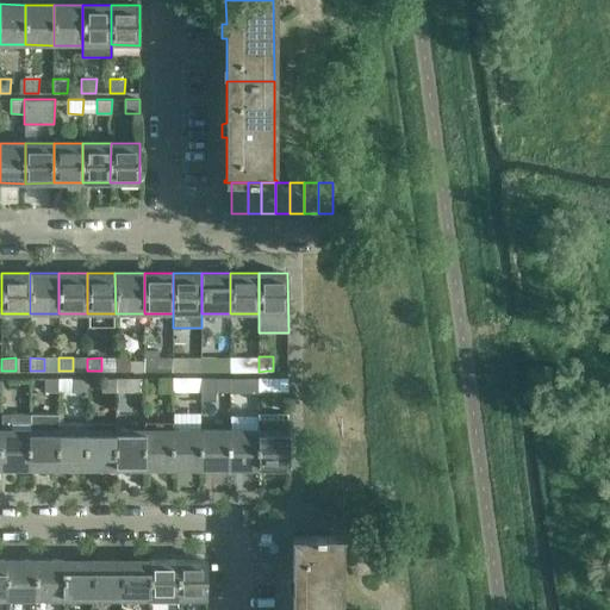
[(130,359),(116,358),(116,371),(130,372),(130,359)]
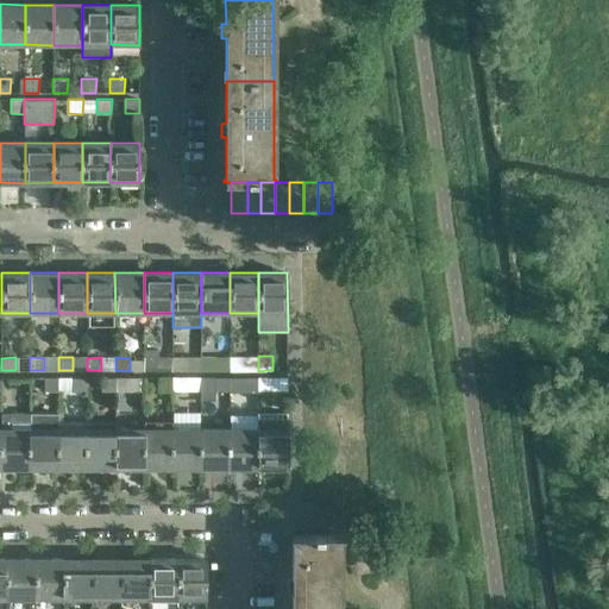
[(158,357),(144,357),(144,370),(158,370),(158,357)]
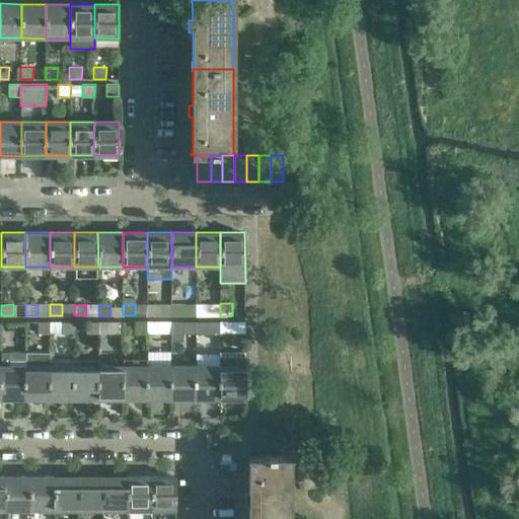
[(159,304),(147,304),(147,315),(159,316),(159,304)]
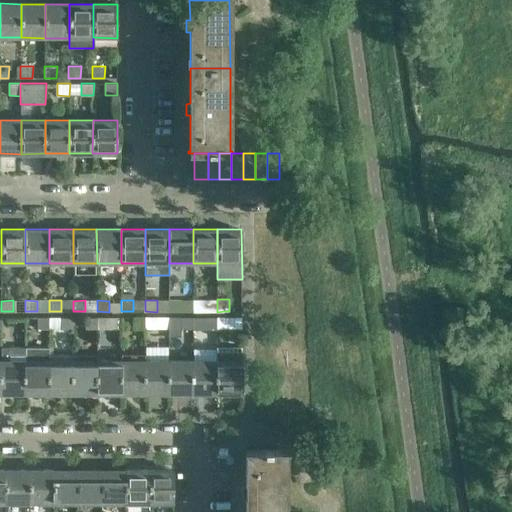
[(181,300),(169,300),(169,311),(181,311),(181,300)]
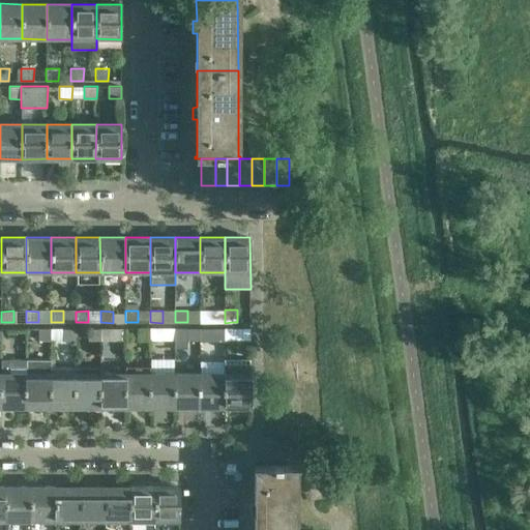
[(212,311),(200,311),(200,322),(212,322),(212,311)]
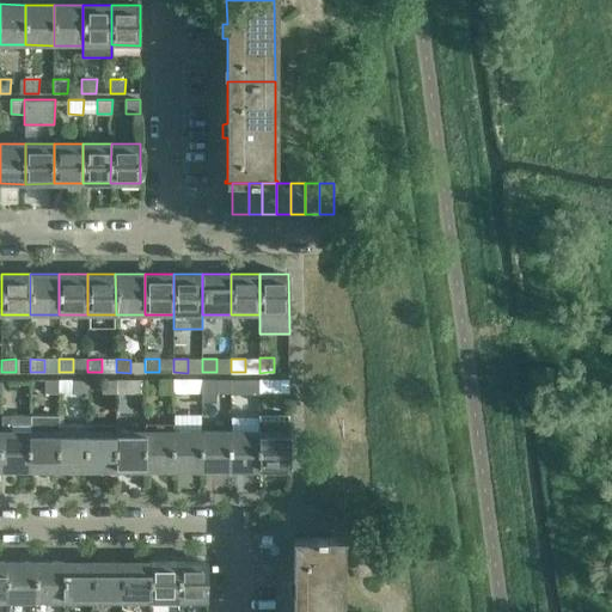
[(59,379),(44,379),(44,393),(59,393),(59,379)]
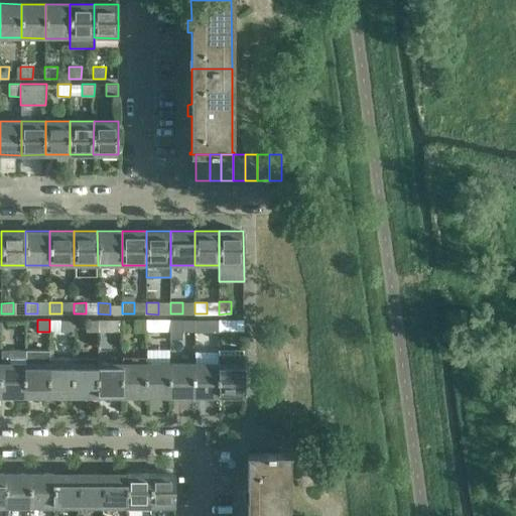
[(74,319),(61,319),(61,332),(74,332),(74,319)]
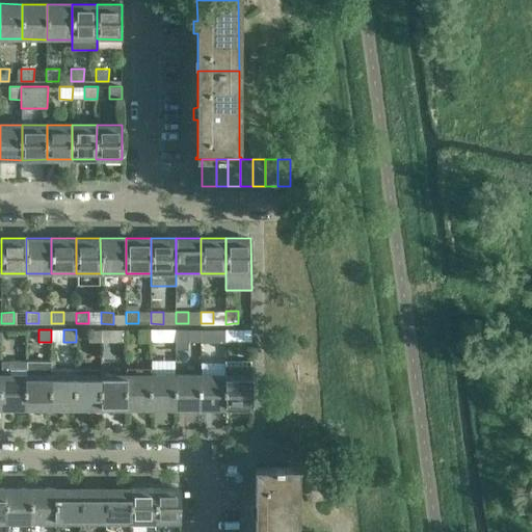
[(101,329),(88,329),(88,342),(101,342),(101,329)]
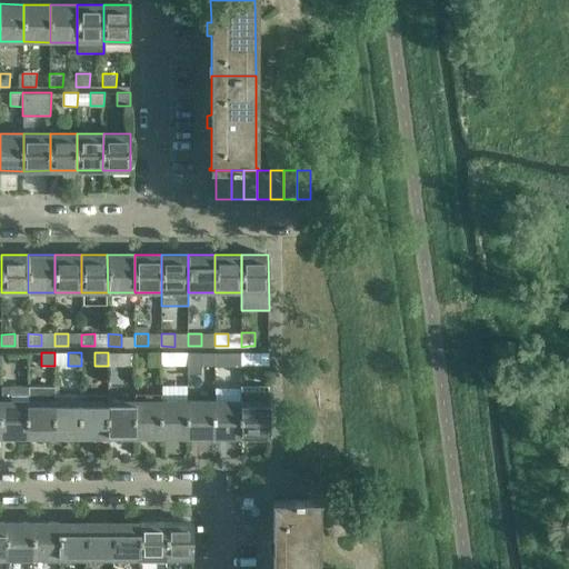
[(135,352),(121,352),(121,366),(135,366),(135,352)]
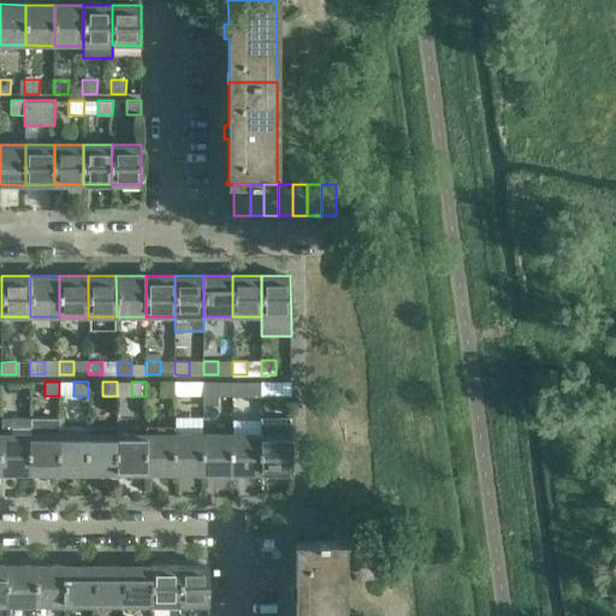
[(175,381),(160,381),(160,396),(175,396),(175,381)]
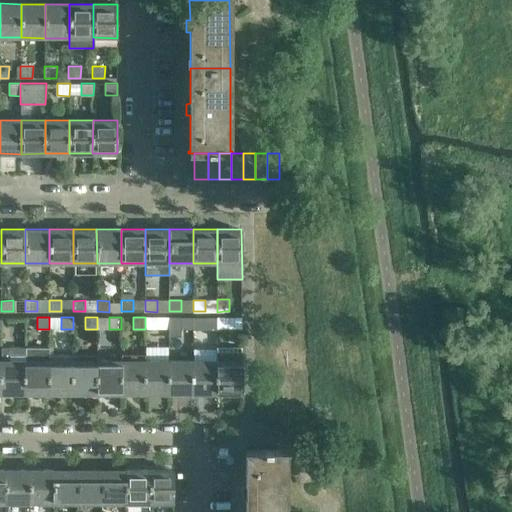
[(169,317),(157,317),(157,329),(169,329),(169,317)]
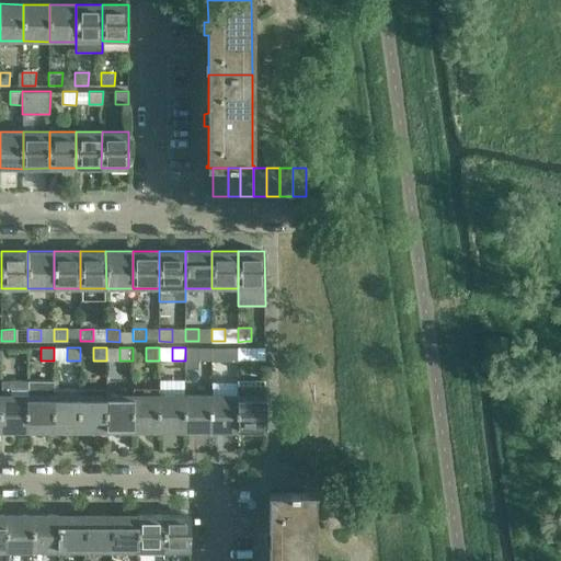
[(212,347),(198,347),(198,361),(212,361),(212,347)]
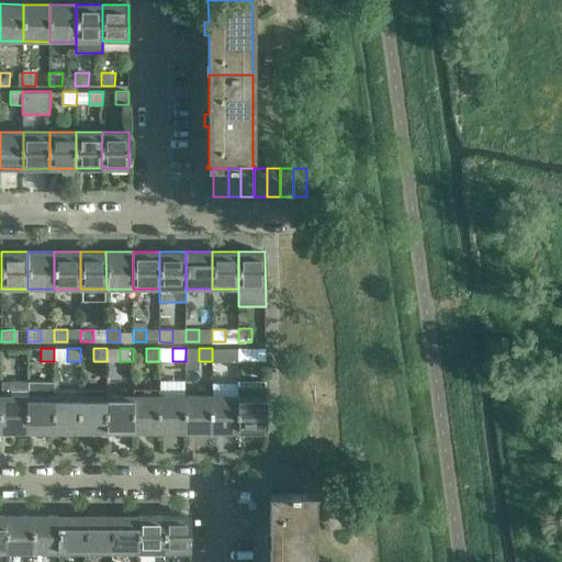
[(238,348),(225,348),(225,361),(238,361),(238,348)]
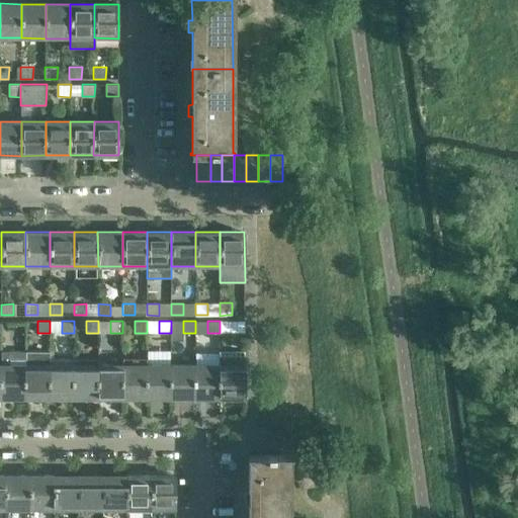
[(233,321),(233,333),(239,333),(244,333),(244,332),(244,321),(239,321),(233,321)]
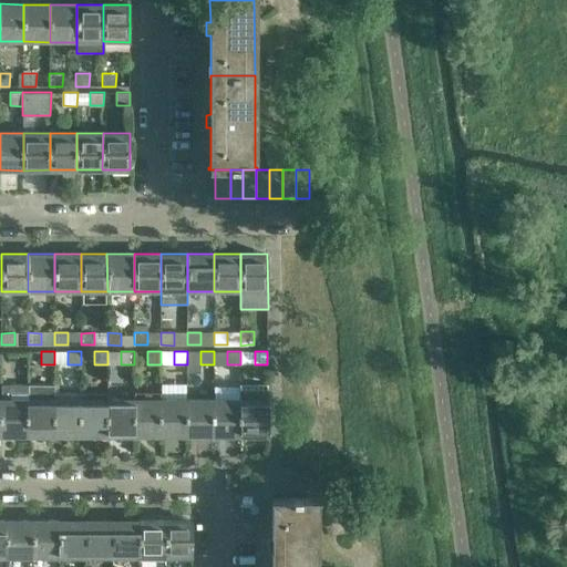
[(2,399),(1,435),(28,435),(28,384),(2,384),(2,399)]
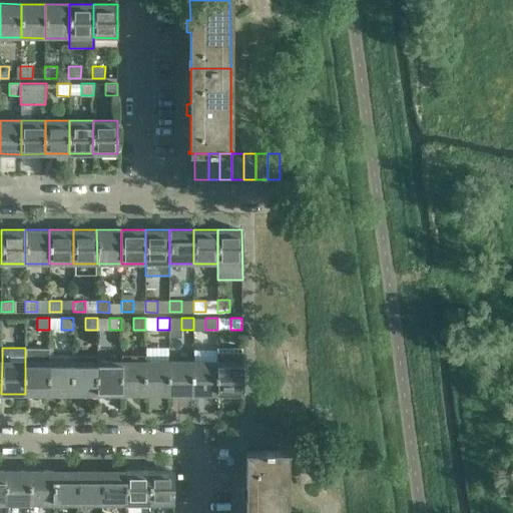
[(49,349),(25,348),(25,394),(49,394),(49,356),(49,349)]
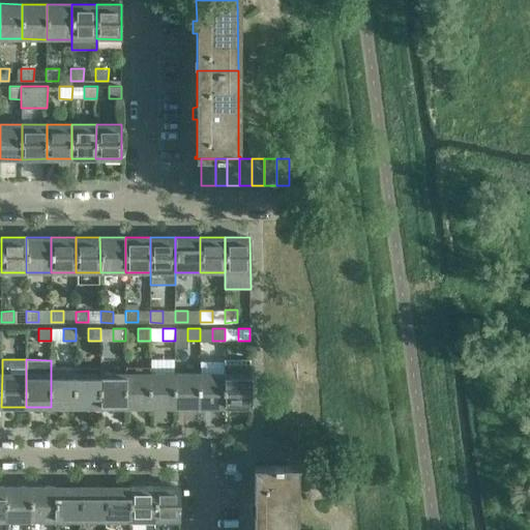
[(249,359),(225,359),(225,363),(225,407),(249,407),(249,359)]
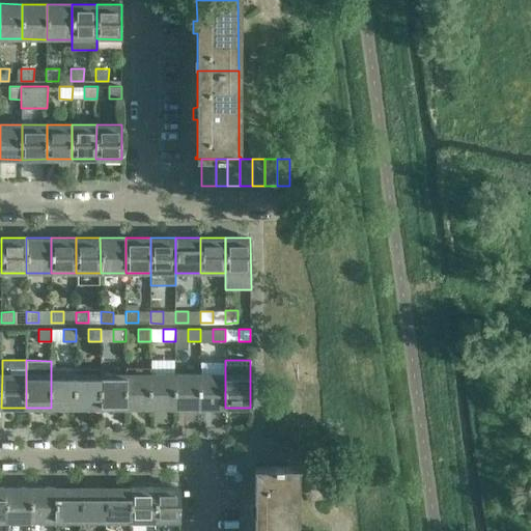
[(225,364),(200,364),(200,373),(200,408),(225,408),(225,364)]
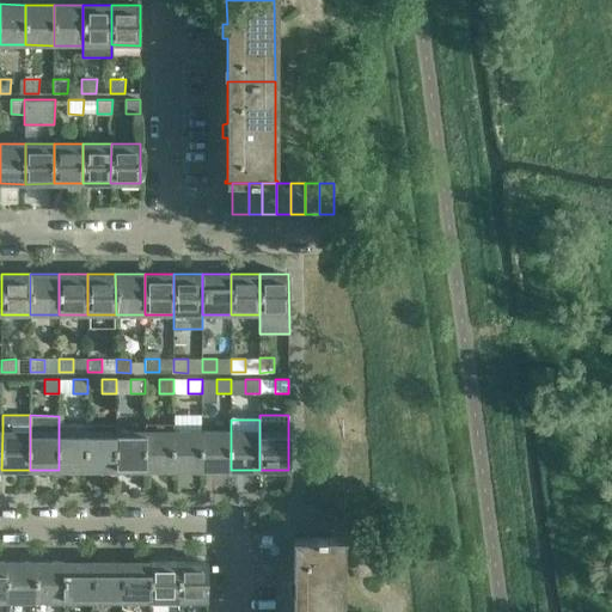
[(173,423),(145,423),(145,430),(145,470),(173,470),(173,430),(173,423)]
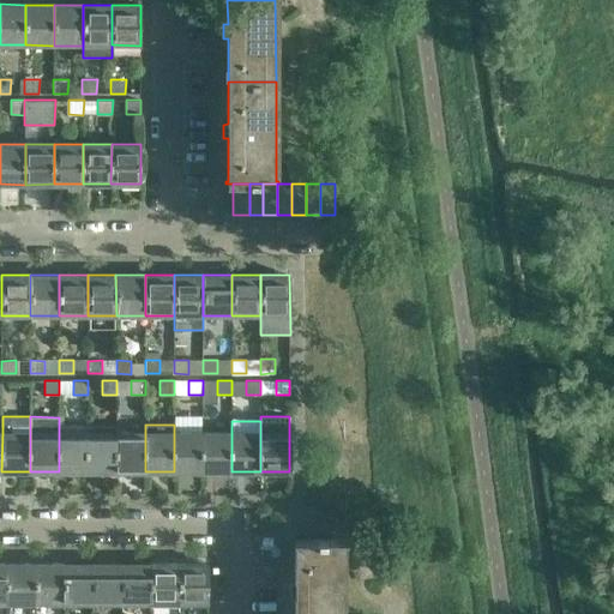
[(88,426),(59,426),(59,471),(88,471),(88,432),(88,426)]
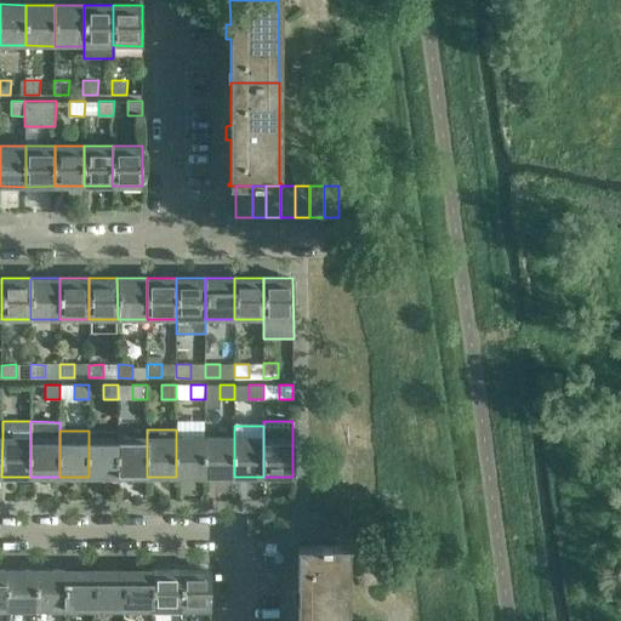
[(118,437),(89,437),(89,477),(118,477),(118,437)]
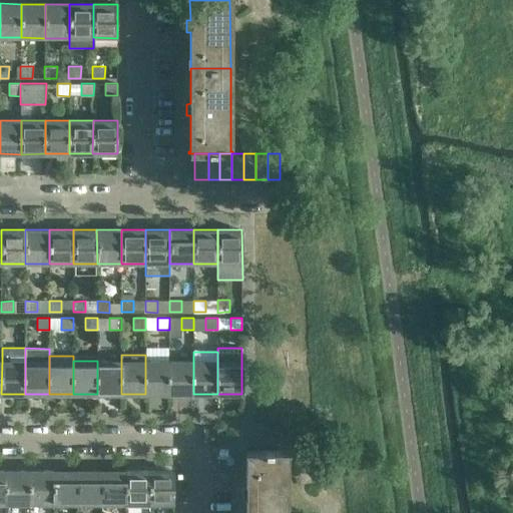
[(97,361),(97,394),(121,394),(121,361),(97,361)]
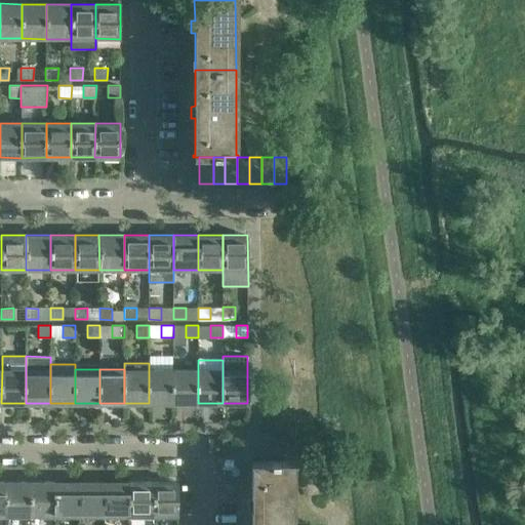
[(174,369),(149,369),(149,403),(173,403),(174,369)]
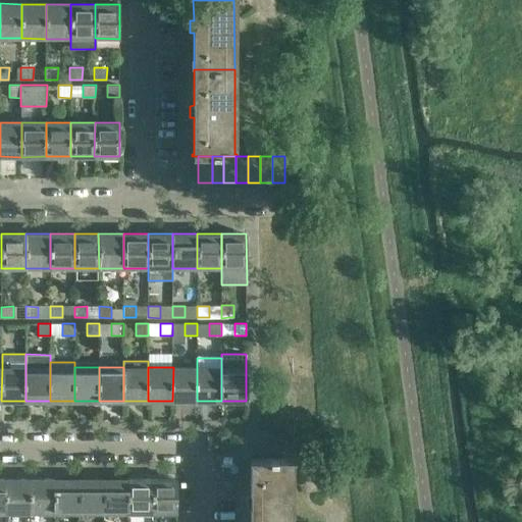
[(197,367),(173,367),(172,401),(197,401),(197,367)]
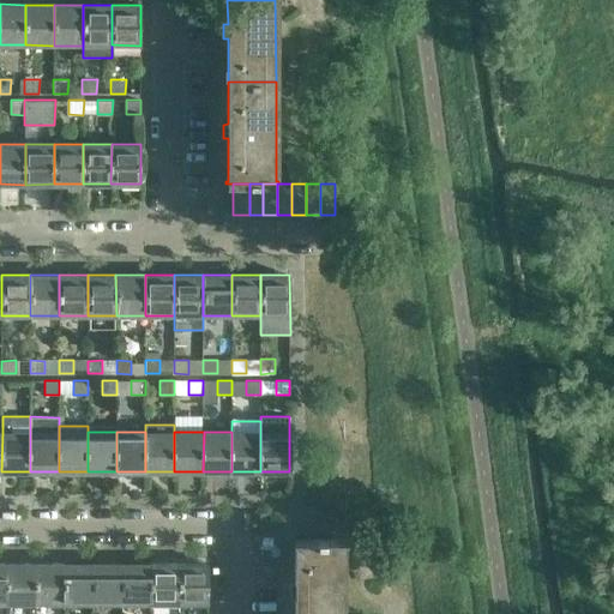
[(295,597),(295,613),(344,613),(344,541),(345,541),(347,539),(325,539),(325,534),(317,534),(317,539),(294,539),(293,541),(295,541),(295,583),(290,583),(290,597),(295,597)]
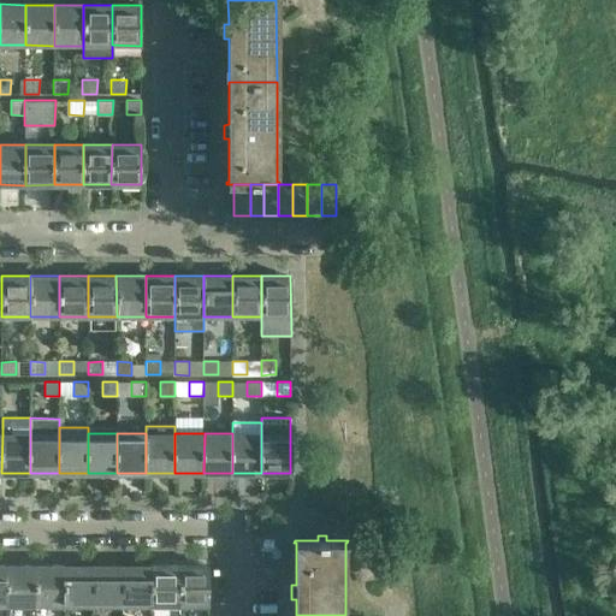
[(6,564),(6,605),(35,605),(35,566),(6,564)]
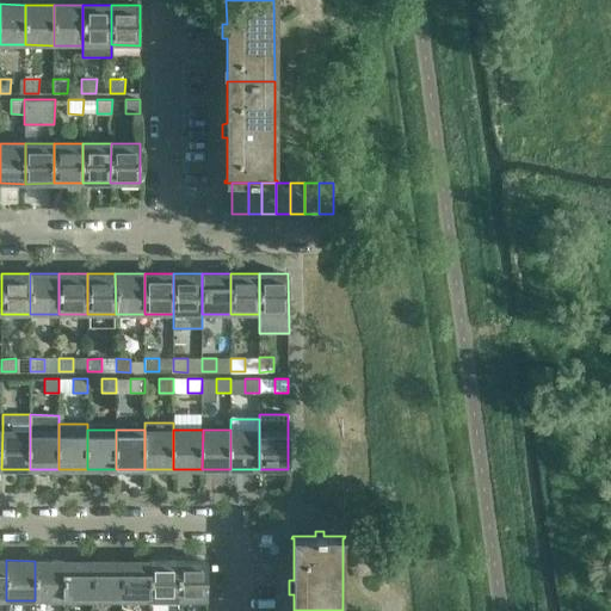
[(35,561),(35,600),(63,600),(63,561),(35,561)]
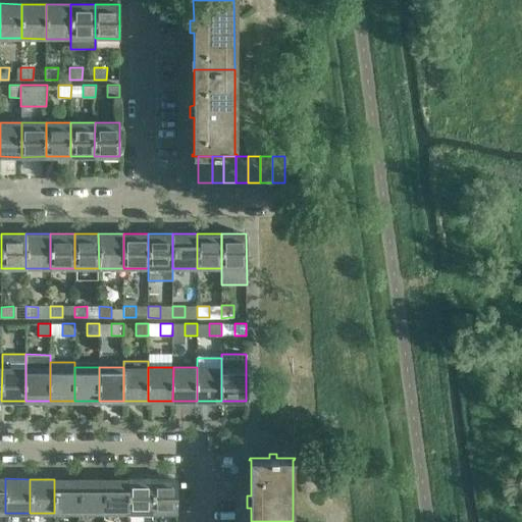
[(54,479),(54,513),(79,512),(79,479),(54,479)]
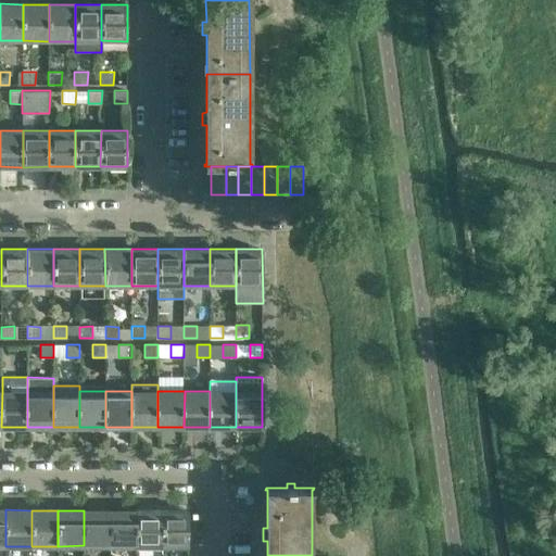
[(84,510),(84,545),(110,545),(110,510),(84,510)]
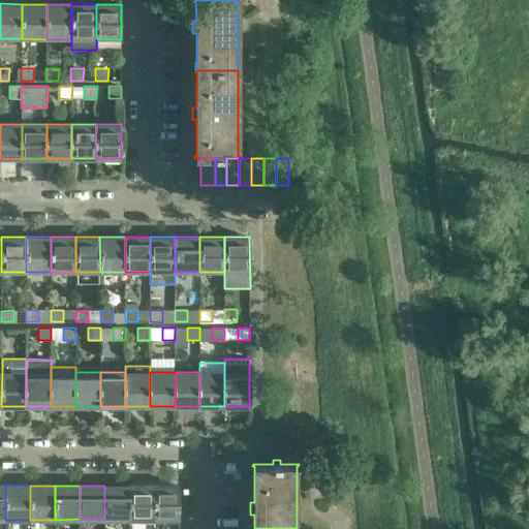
[(129,486),(104,486),(104,519),(129,519),(129,486)]
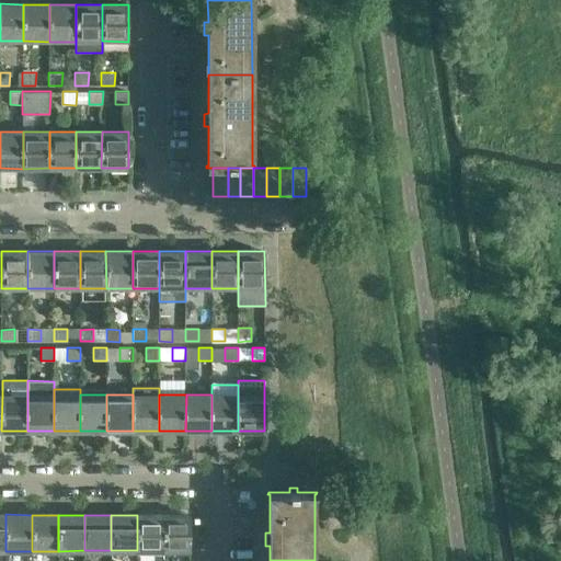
[(163,515),(137,515),(137,550),(163,550),(163,515)]
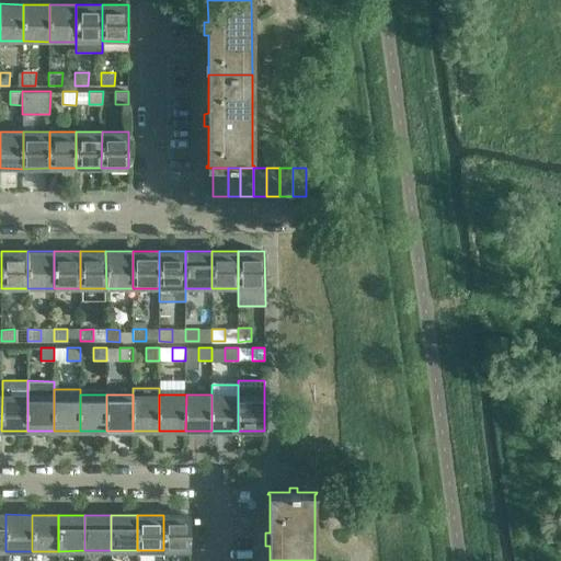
[(163,515),(163,550),(191,550),(190,515),(163,515)]
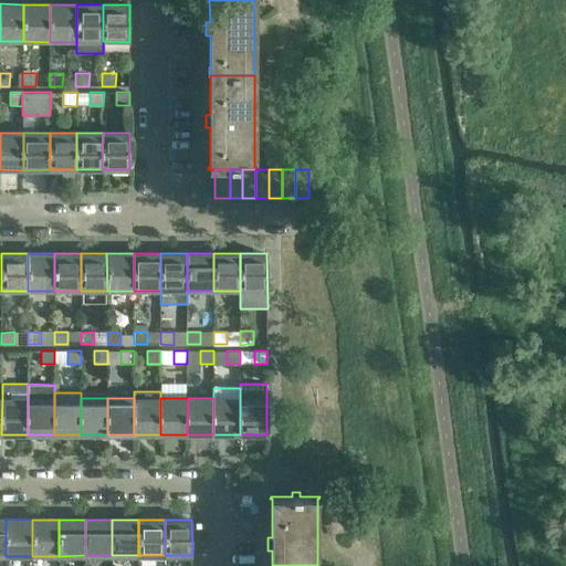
All buildings are outlined.
